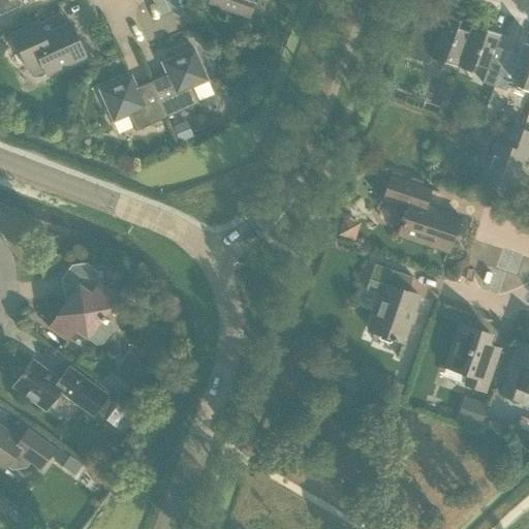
[(0,0),(0,13),(22,4),(19,0),(0,0)]
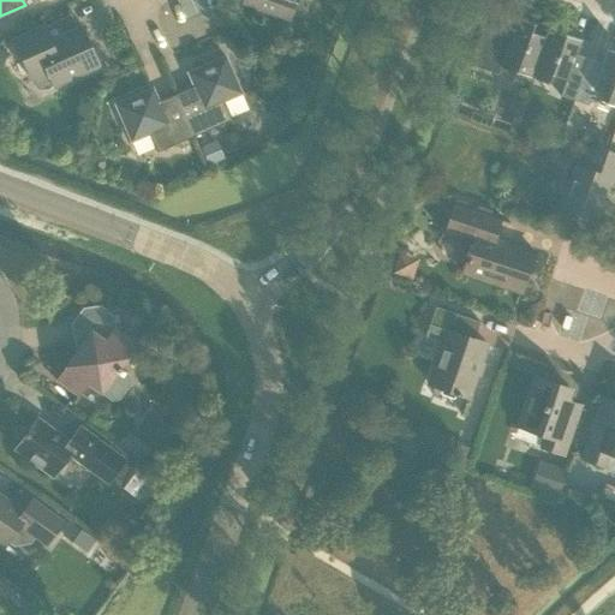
[(243,0),(243,3),(288,18),(294,0),(243,0)]
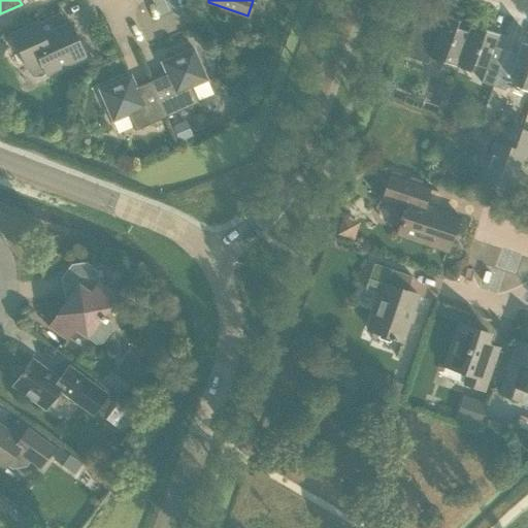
[(430,57),(457,66),(469,32),(456,27),(459,19),(443,14),(441,20),(417,11),(402,55),(428,63),(430,57)]
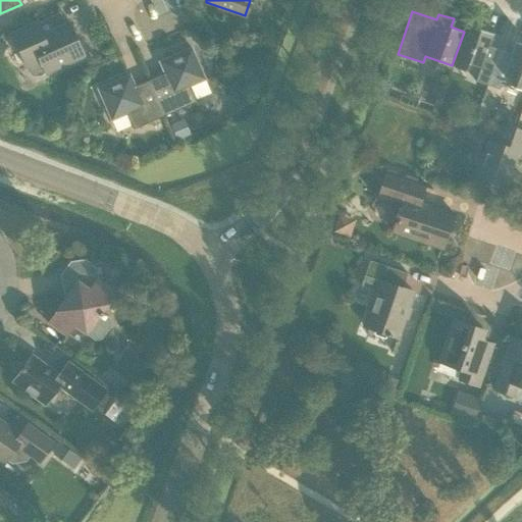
[(38,21),(10,34),(25,66),(39,60),(45,72),(85,54),(70,22),(44,35),(38,21)]
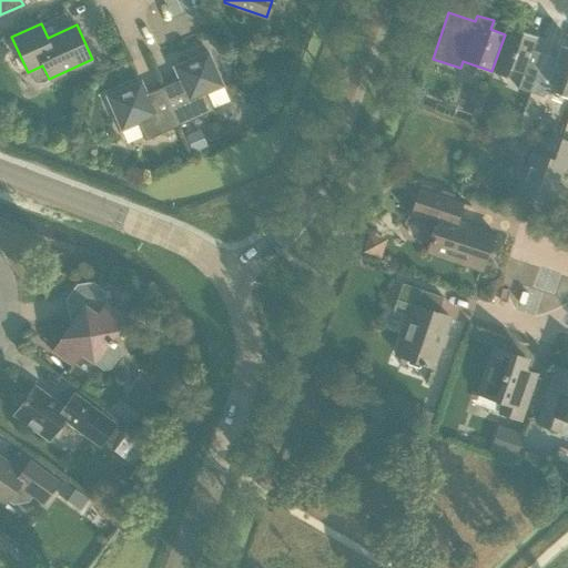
[(505,34),(492,71),(506,77),(504,83),(517,88),(530,92),(541,62),(529,59),(537,36),(521,30),(518,39),(505,34)]
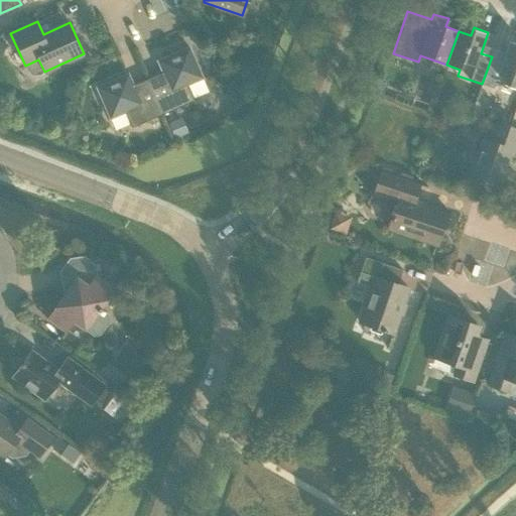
[(508,86),(515,89),(515,42),(509,40),(502,60),(492,56),(482,84),(493,88),(498,75),(510,79),(508,86)]
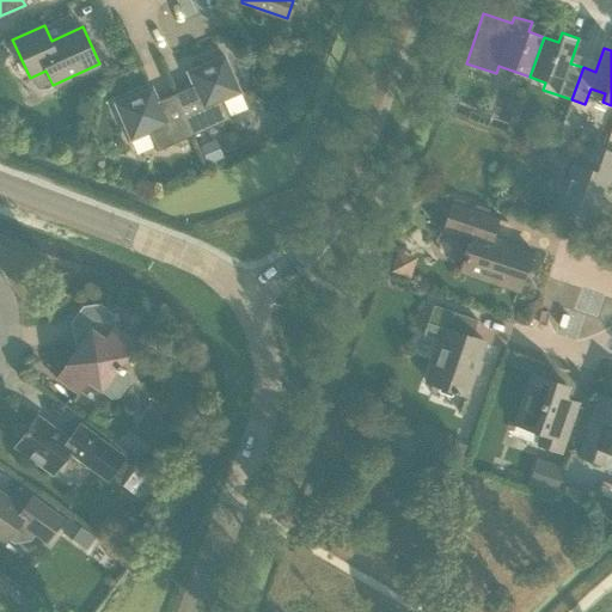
[(176,93),(194,135),(231,118),(222,101),(240,92),(224,55),(187,72),(193,86),(176,93)]
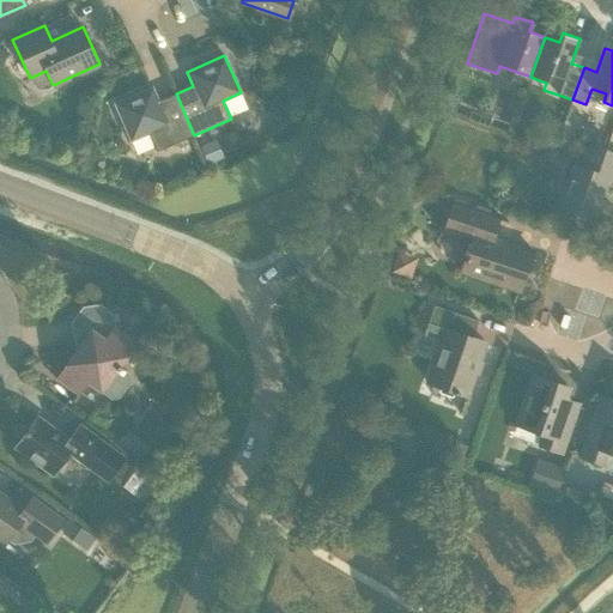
[(157,151),(194,135),(176,93),(158,101),(152,87),(115,103),(131,140),(149,133),(157,151)]
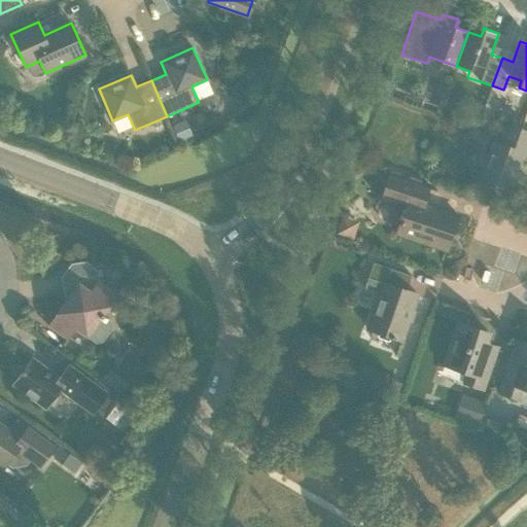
[(194,135),(187,119),(173,126),(179,140),(194,135)]
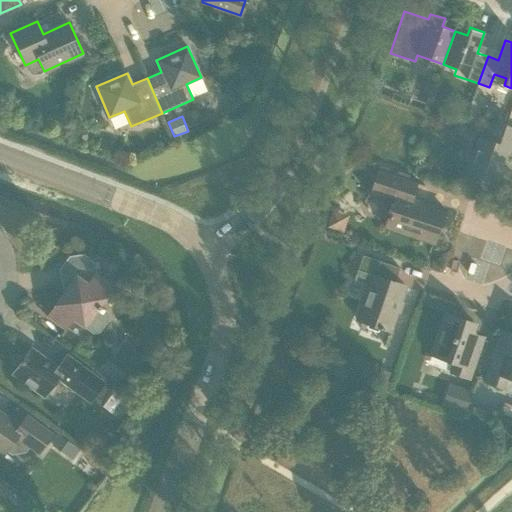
[(510,153),(511,146),(511,126),(491,119),(485,138),(478,136),(465,174),(479,178),(478,180),(496,187),(508,153),(510,153)]
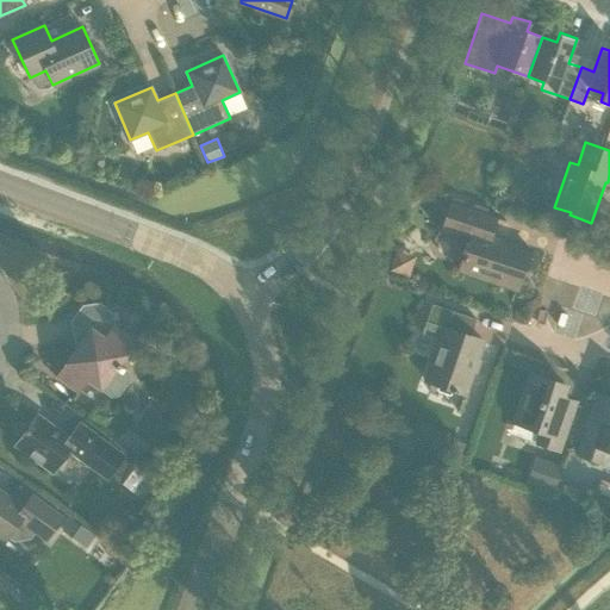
[(516,290),(529,249),(486,235),(492,217),(450,203),(441,229),(471,240),(460,271),(516,290)]
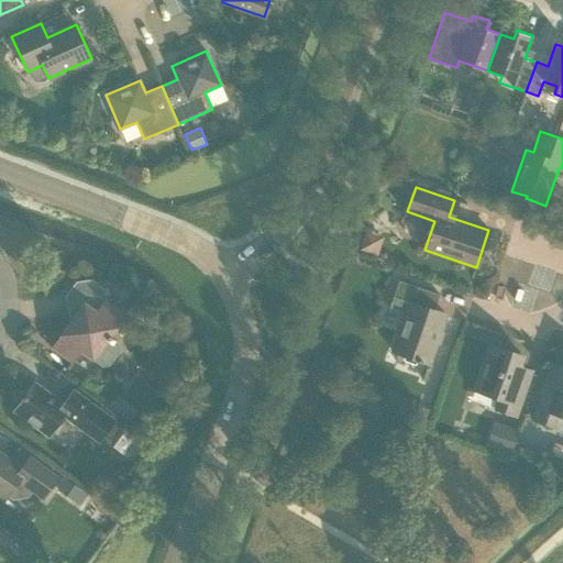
[(91,279),(75,282),(66,294),(68,307),(75,315),(52,346),(72,362),(80,350),(102,365),(109,364),(119,350),(118,343),(109,335),(124,315),(105,300),(103,288),(91,279)]
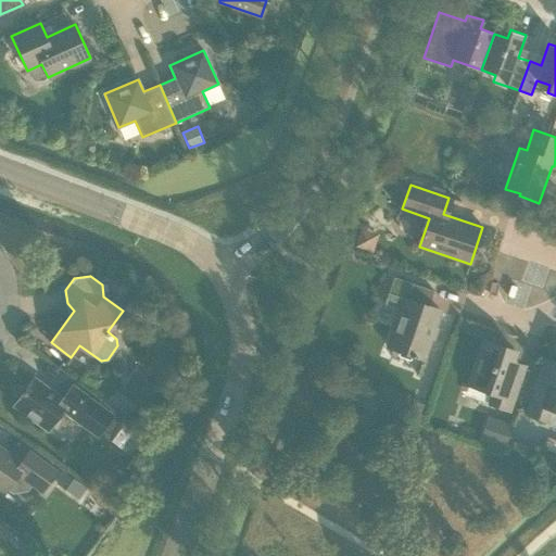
[(424,359),(440,311),(428,306),(433,290),(394,277),(384,303),(401,308),(388,346),(424,359)]
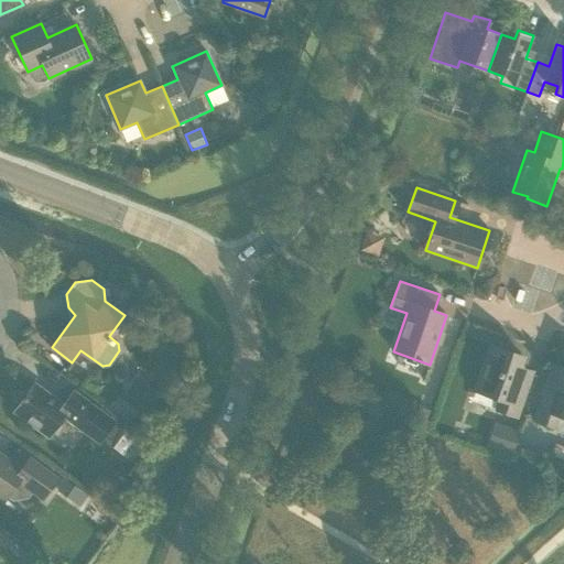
[(516,416),(528,382),(513,377),(521,355),(490,344),(474,390),(499,399),(496,410),(516,416)]
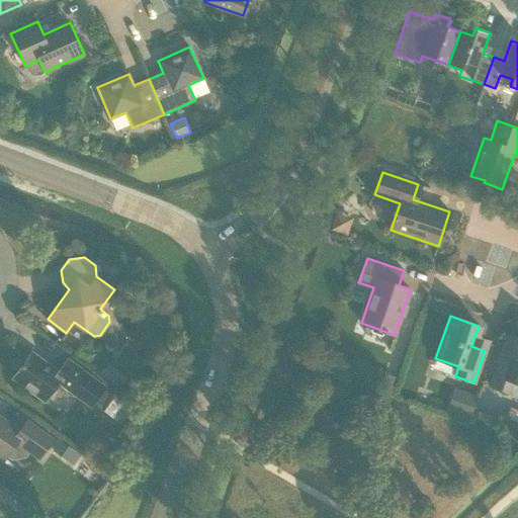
[(517,382),(517,346),(516,353),(502,349),(490,385),(509,392),(513,381),(517,382)]
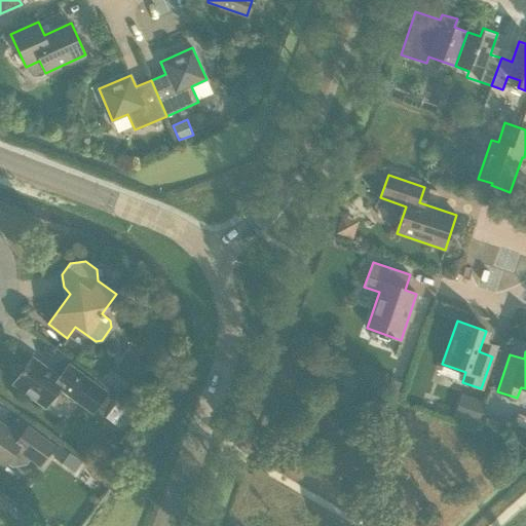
[(59,376),(33,357),(29,362),(30,369),(27,370),(26,369),(21,369),(22,371),(15,371),(16,379),(12,384),(44,407),(59,388),(77,402),(91,382),(68,364),(59,376)]
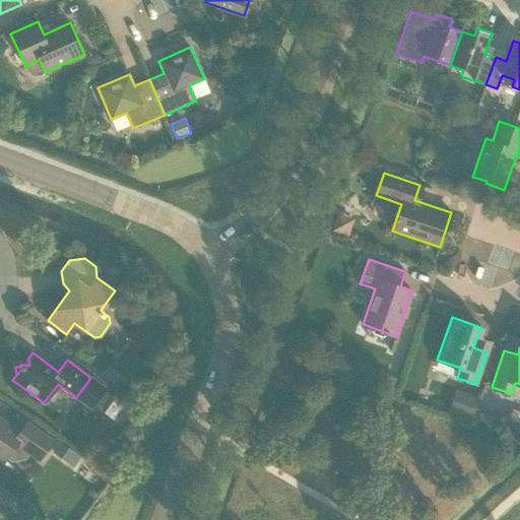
[(472,419),(479,396),(457,389),(449,412),(472,419)]
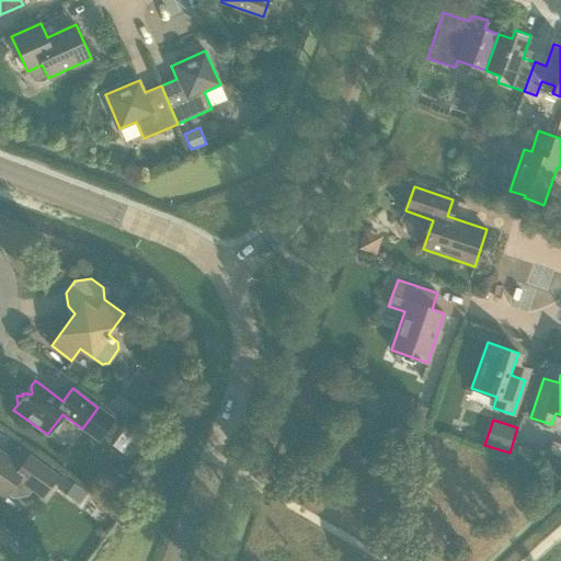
[(12,497),(29,495),(33,490),(42,496),(57,476),(29,455),(20,467),(0,451),(0,494),(3,496),(6,493),(12,497)]
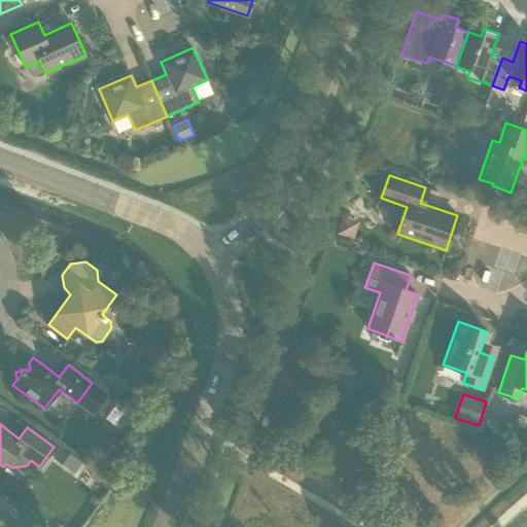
[(83,462),(62,447),(54,458),(75,473),(83,462)]
